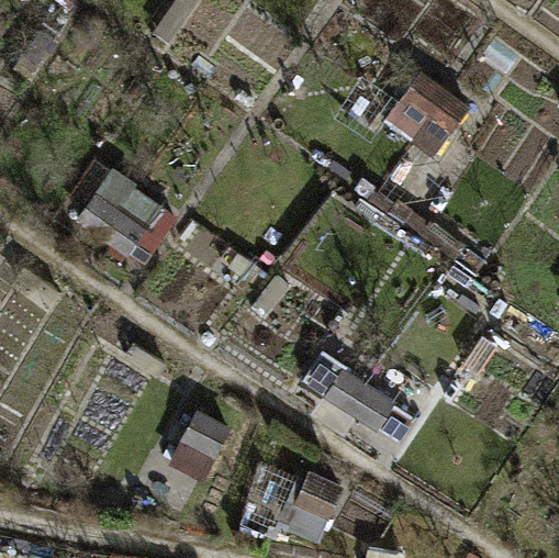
[(431,157),(469,107),(422,70),(399,101),(402,103),(387,124),(431,157)]
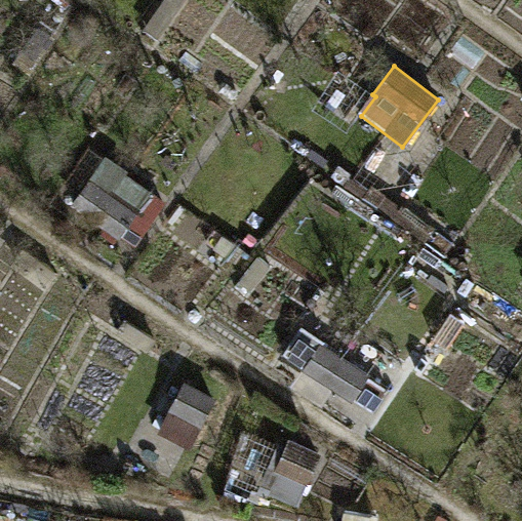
[(71,202),(119,239),(154,194),(106,157),(71,202)]
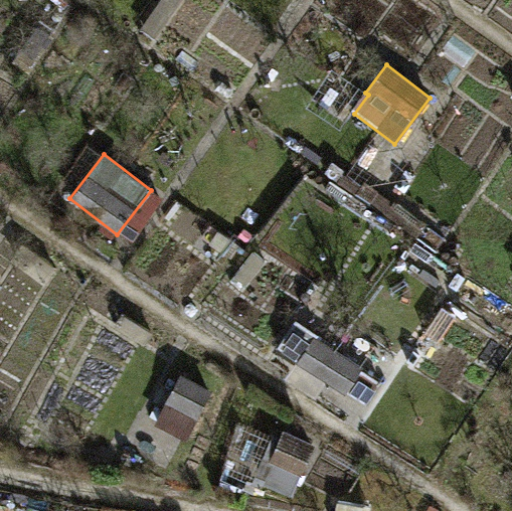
[(229,264),(239,247),(219,235),(210,251),(229,264)]
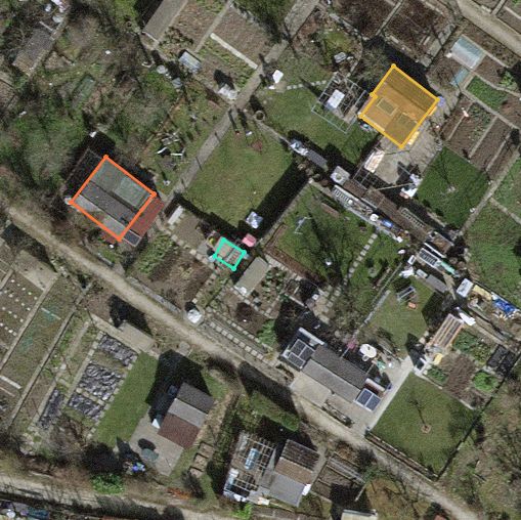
[(302,371),(352,400),(367,374),(317,344),(302,371)]
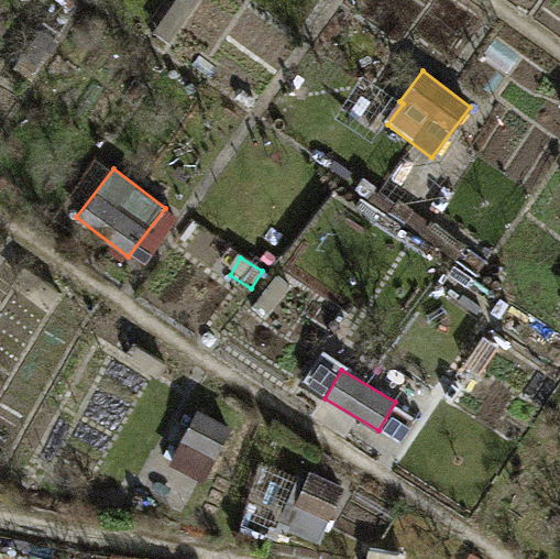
[(168,468),(205,484),(231,428),(194,412),(168,468)]
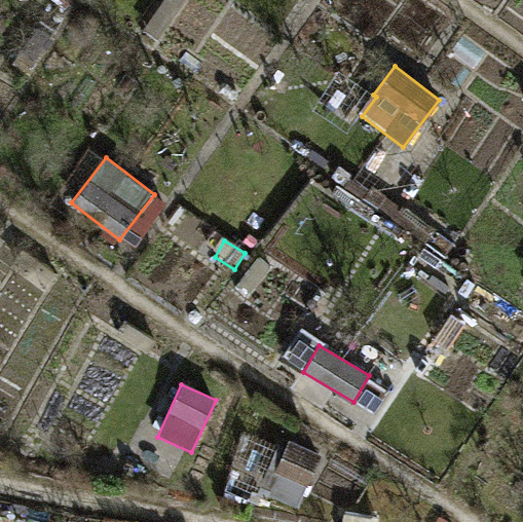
[(258,491),(297,509),(322,454),(289,440),(285,447),(278,445),(258,491)]
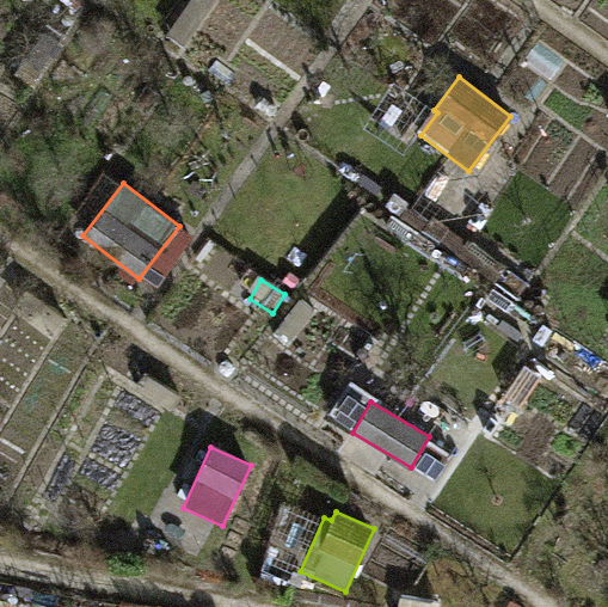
[(441,606),(391,596),(388,606),(441,606)]
